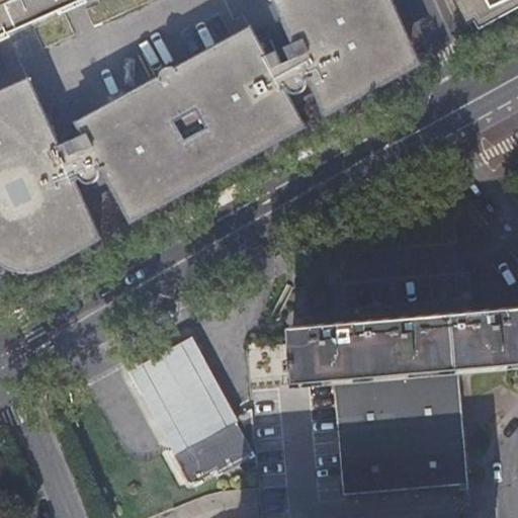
[(0,0),(0,36),(8,33),(81,0),(0,0)]
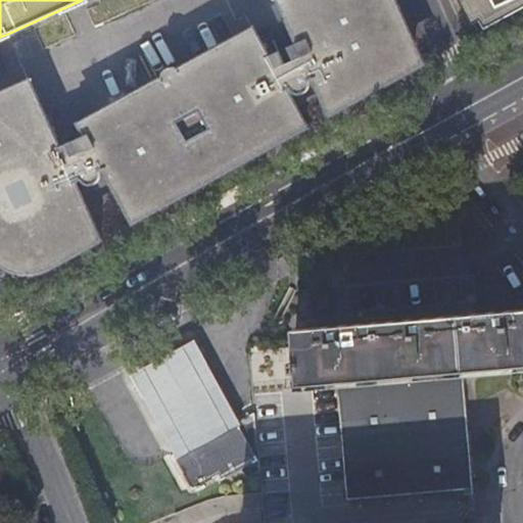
[(46,262),(49,266),(100,238),(81,196),(79,191),(97,184),(100,182),(101,179),(102,176),(102,174),(101,171),(107,168),(114,182),(135,219),(160,204),(155,194),(179,181),(184,192),(256,152),(251,142),(274,130),(279,140),(305,125),(296,107),(287,91),(291,89),(294,92),(297,94),(300,94),(303,93),(321,85),(325,95),(332,110),(416,64),(393,13),(397,11),(392,0),(282,0),(300,40),(288,46),(293,59),(286,63),(279,50),(268,55),(254,31),(182,69),(177,65),(173,65),(170,66),(167,67),(164,72),(164,79),(85,123),(89,133),(67,143),(73,155),(64,158),(59,147),(30,83),(0,96),(0,246),(7,252),(17,257),(27,260),(38,262),(46,262)]
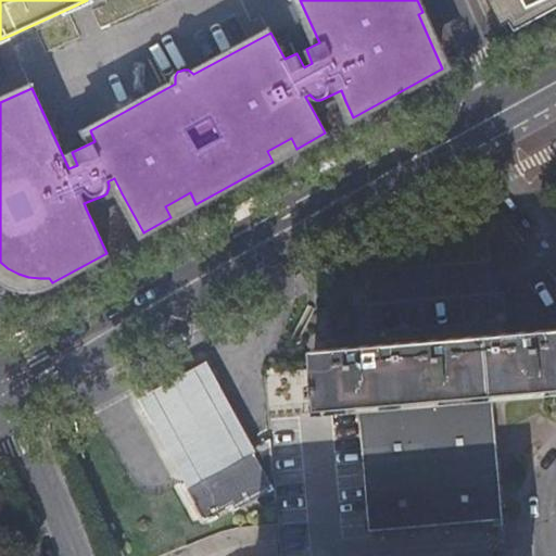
[(555,0),(479,0),(496,39),(555,7),(555,0)]
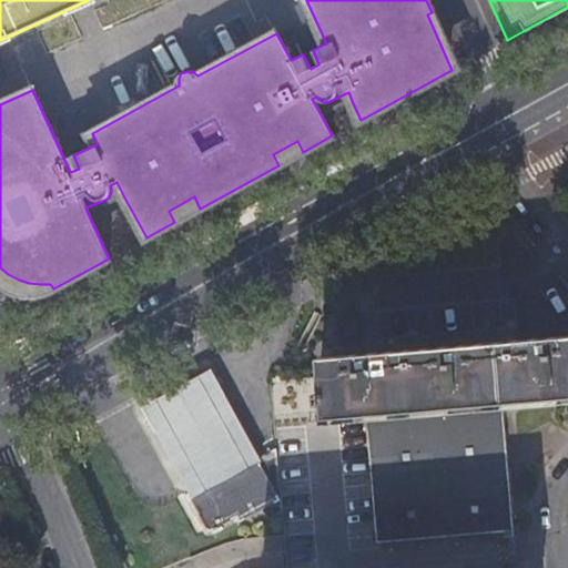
[(313,50),(303,54),(311,69),(318,64),(313,50)]
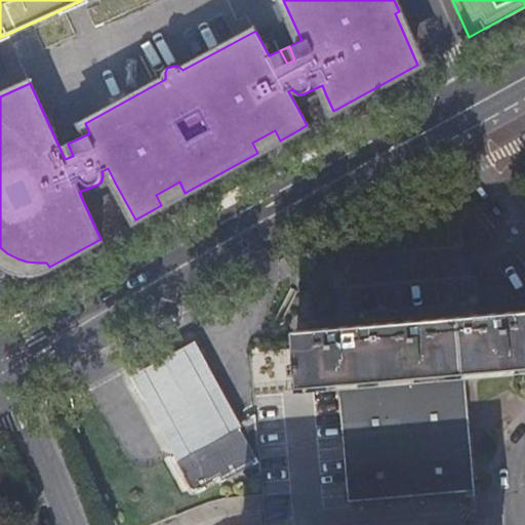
[(297,108),(326,95),(322,85),(305,93),(301,94),(298,94),(295,92),(292,89),(288,91),(297,108)]
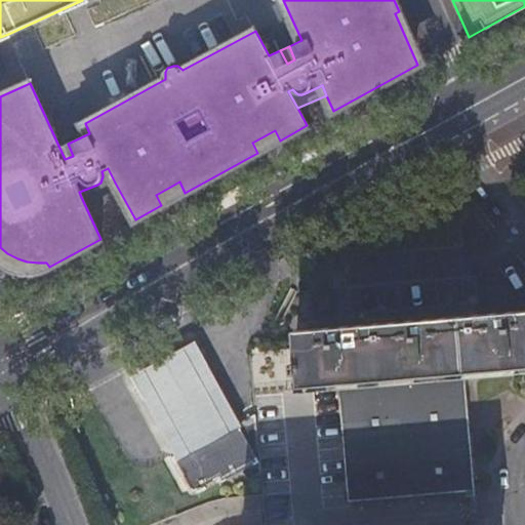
[(252,143),(257,153),(280,140),(275,130),(252,143)]
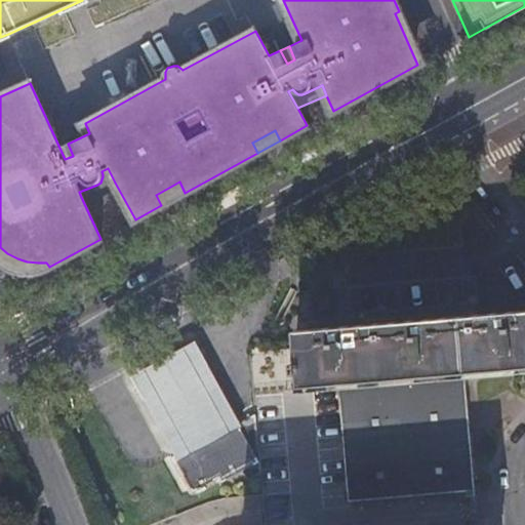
[(68,144),(59,148),(65,159),(73,156),(68,144)]
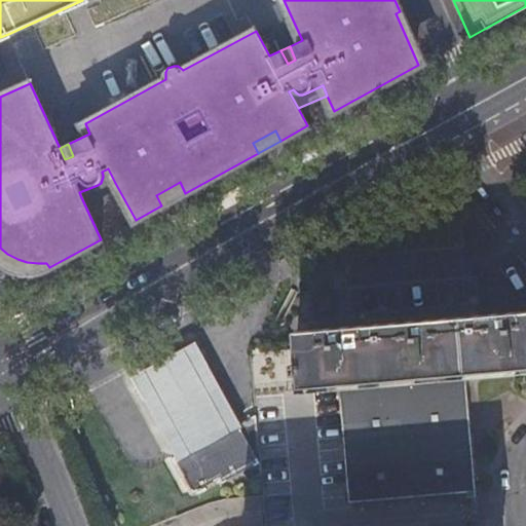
[(79,192),(81,197),(115,183),(108,168),(102,172),(103,175),(103,177),(102,180),(101,183),(98,185),(79,192)]
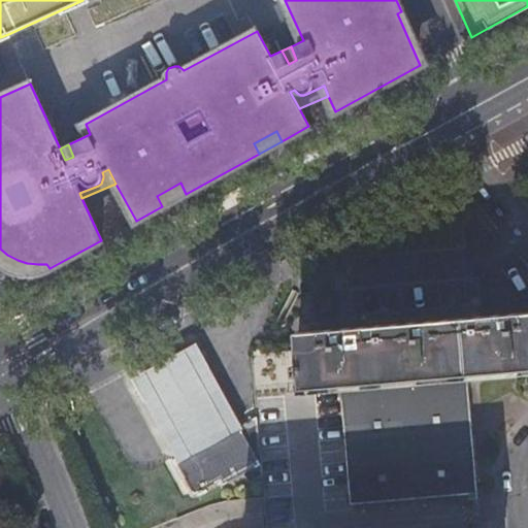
[(157,196),(162,206),(186,194),(180,183),(157,196)]
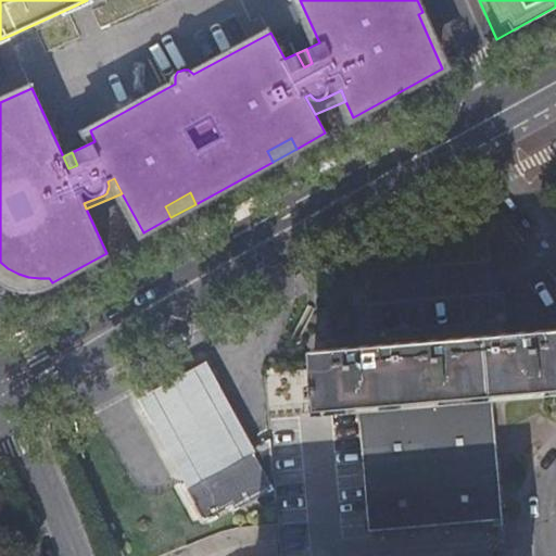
[(495,526),(504,525),(493,395),(555,389),(555,328),(331,349),(318,350),(314,350),(317,383),(312,383),(313,396),(318,395),(319,411),(358,406),(369,531),(462,522),(495,520),(495,526)]
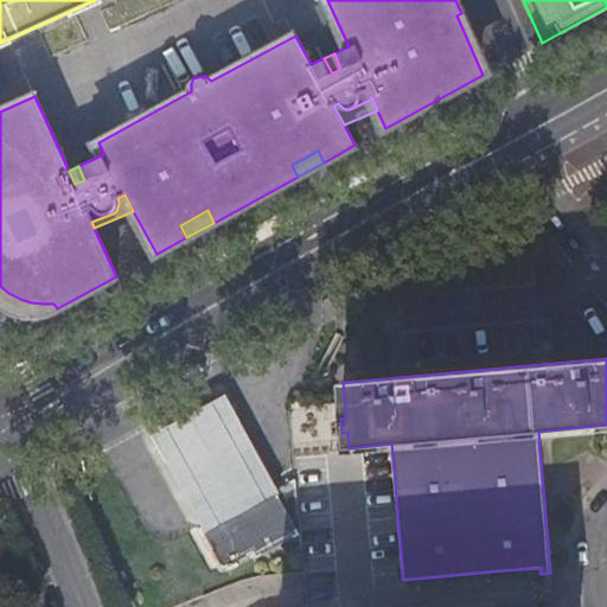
[(276,492),(279,494),(282,493),(228,393),(151,435),(202,526),(278,485),(280,490),(276,492)]
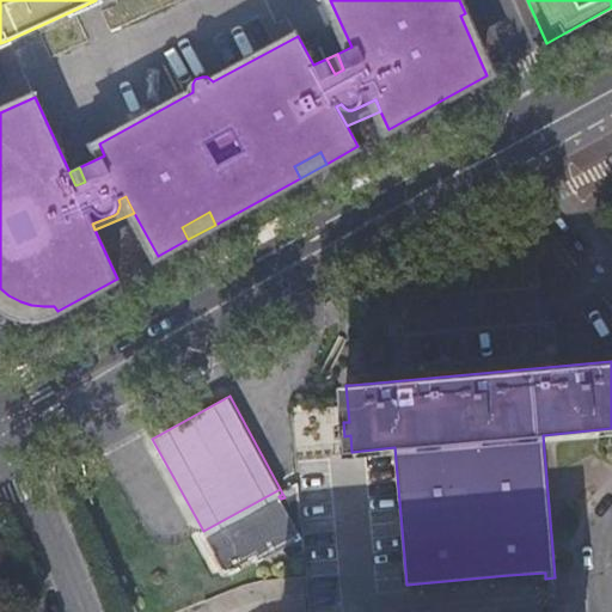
[(303,538),(281,499),(279,496),(282,494),(280,489),(203,531),(200,533),(222,575),(257,556),(259,562),(303,538)]
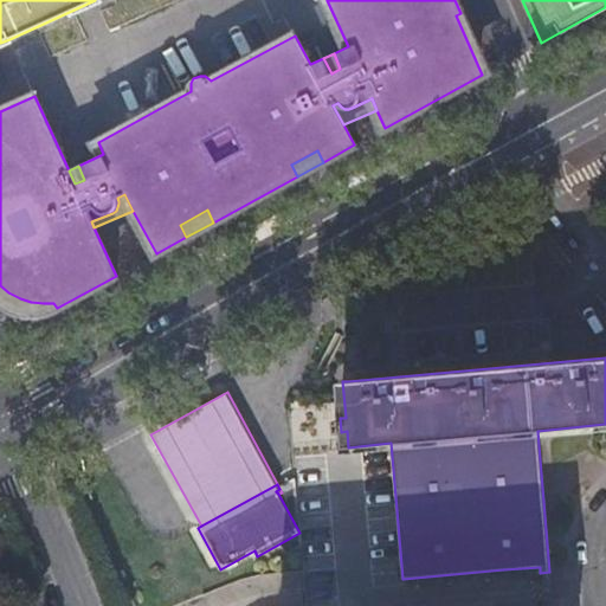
[(540,573),(540,567),(503,569),(503,577),(540,573)]
